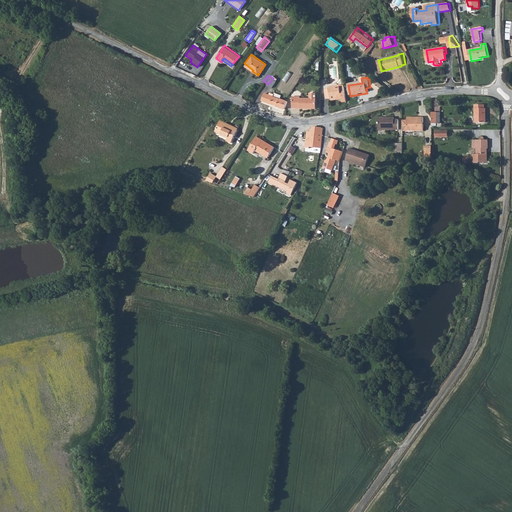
[(382,84),(378,81),(373,87),(377,89),(382,84)]
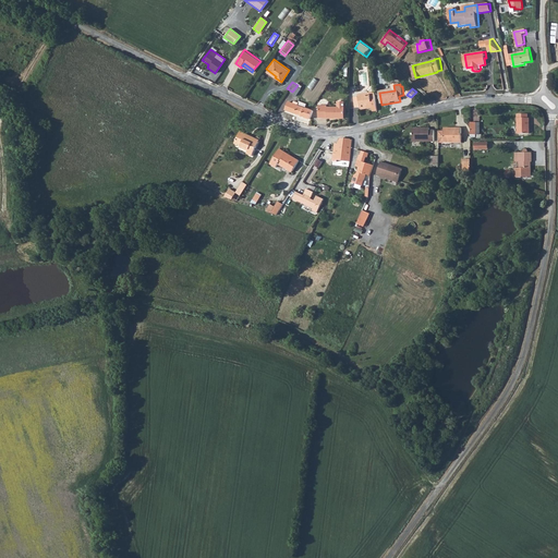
[(416,92),(411,97),(414,101),(420,95),(416,92)]
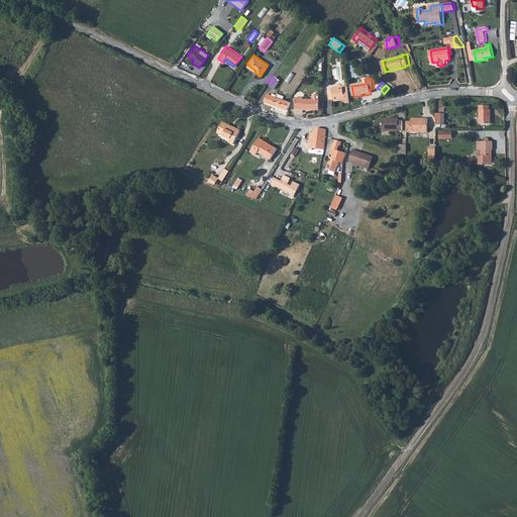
[(350,106),(348,90),(333,90),(333,92),(329,93),(330,101),(333,101),(335,103),(340,102),(345,103),(345,106),(350,106)]
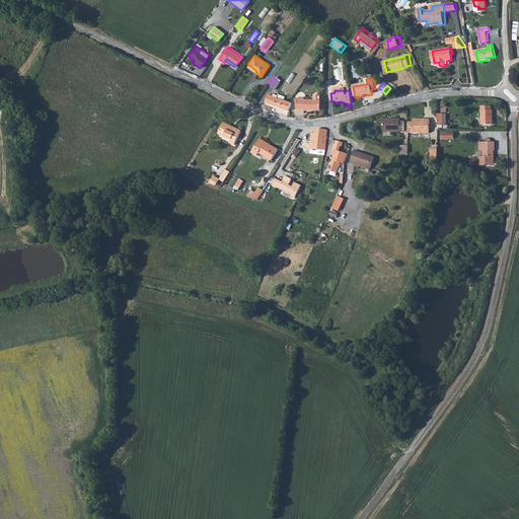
[(273,95),(268,102),(280,106),(283,99),(279,97),(281,94),(278,93),(276,96),(273,95)]
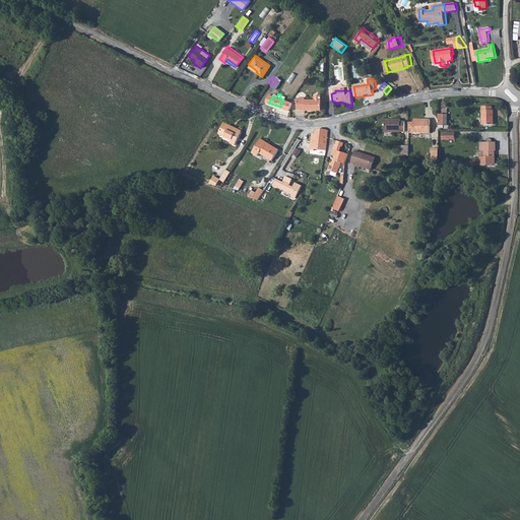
[(303,99),(294,99),(294,112),(313,113),(313,112),(321,112),(321,102),(319,102),(320,96),(314,96),(314,102),(303,102),(303,99)]
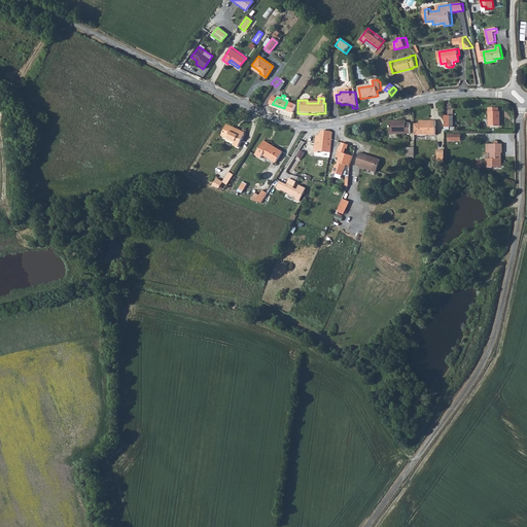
[(287,101),(284,108),(293,112),(296,105),(287,101)]
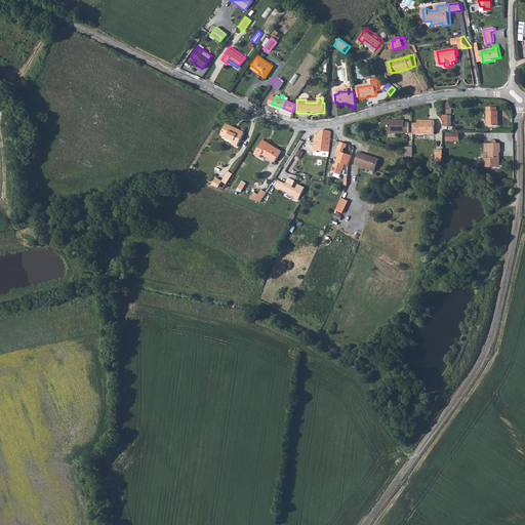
[(490,124),(500,124),(500,110),(499,110),(498,106),(489,106),(490,124)]
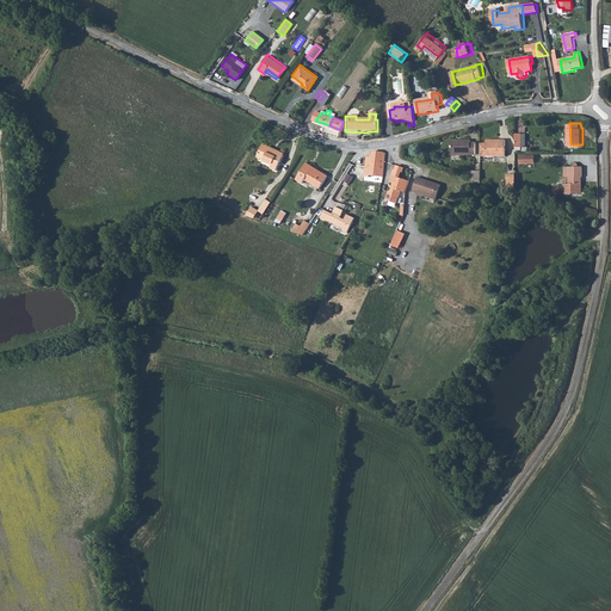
[(487,143),(482,143),(482,155),(487,155),(507,155),(506,140),(500,139),(500,142),(487,142),(487,143)]
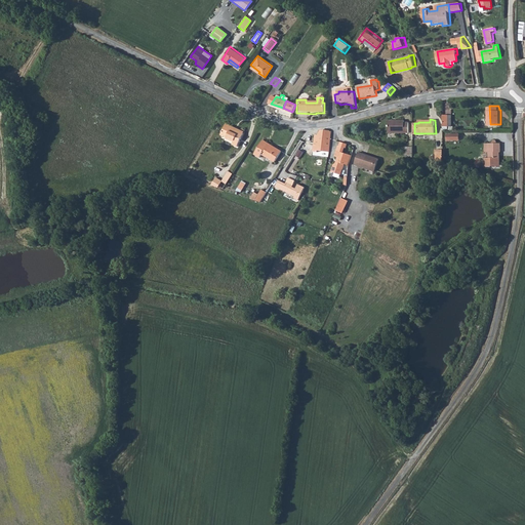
[(405,130),(405,132),(410,132),(410,122),(405,122),(405,120),(389,120),(389,130),(405,130)]
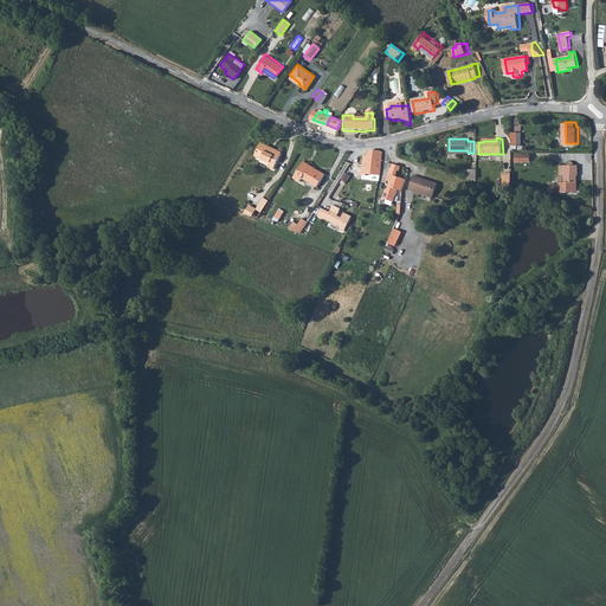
[(277,169),(285,153),(264,143),(259,156),(274,162),(271,167),(277,169)]
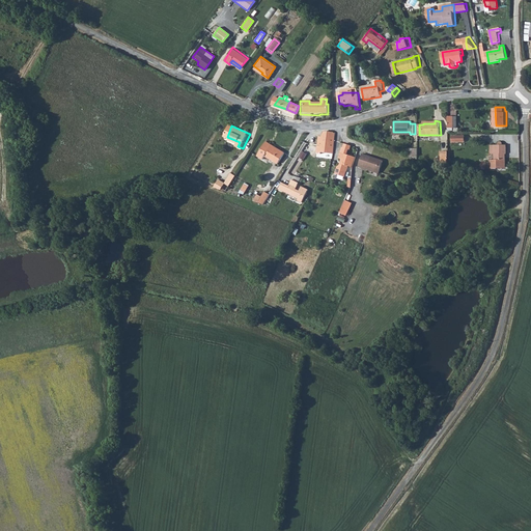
[(335,138),(327,137),(319,136),(316,151),(325,152),(333,154),(335,138)]
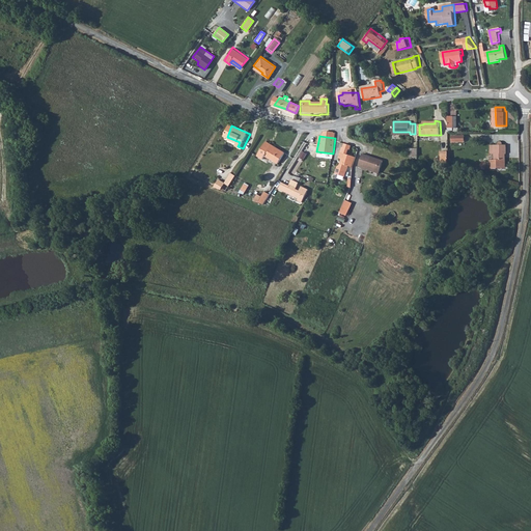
[(282,161),(289,149),(269,138),(259,154),(266,157),(268,152),(282,161)]
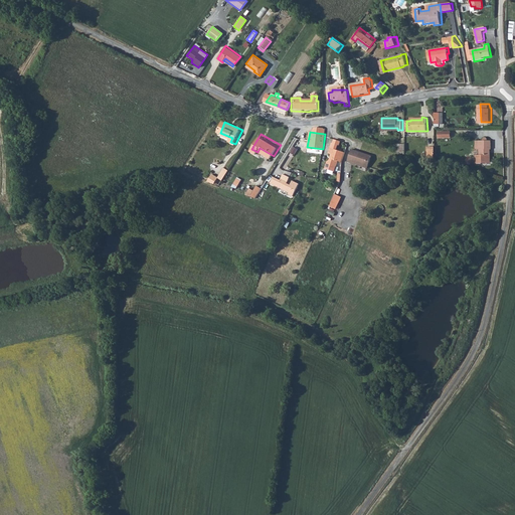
[(483,148),(484,154),(480,154),(480,161),(481,161),(481,163),(485,163),(485,161),(489,161),(489,162),(494,162),(494,152),(492,152),(492,149),(494,149),(495,149),(495,140),(491,140),(491,139),(489,138),(488,139),(487,140),(480,140),(480,148),(483,148)]
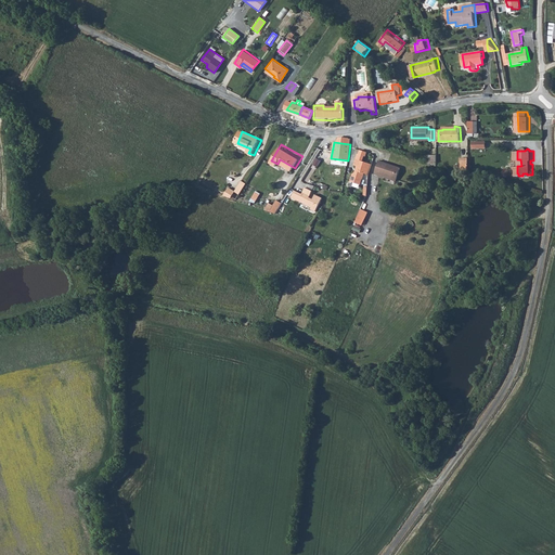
[(357,154),(353,166),(356,166),(353,172),(351,173),(349,181),(360,184),(363,173),(366,175),(371,165),(362,162),(363,156),(364,156),(365,153),(359,151),(358,154),(357,154)]
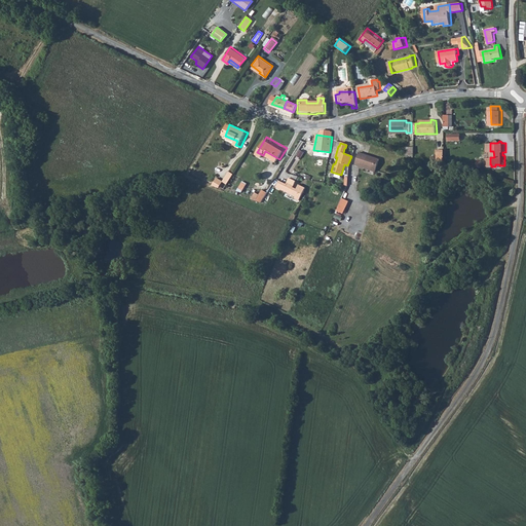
[(362,153),(359,164),(358,166),(363,167),(378,172),(382,159),(362,153)]
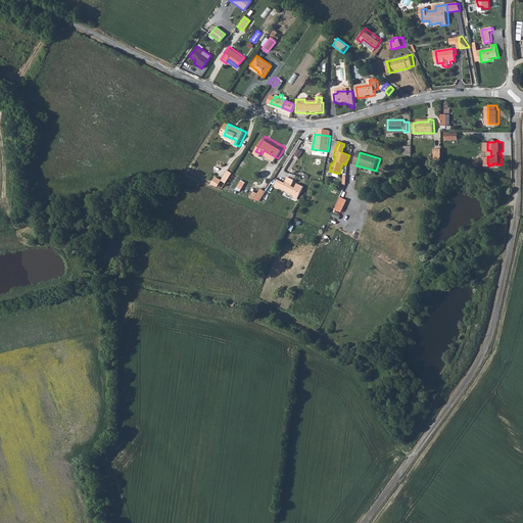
[(228,183),(234,174),(229,171),(224,181),(228,183)]
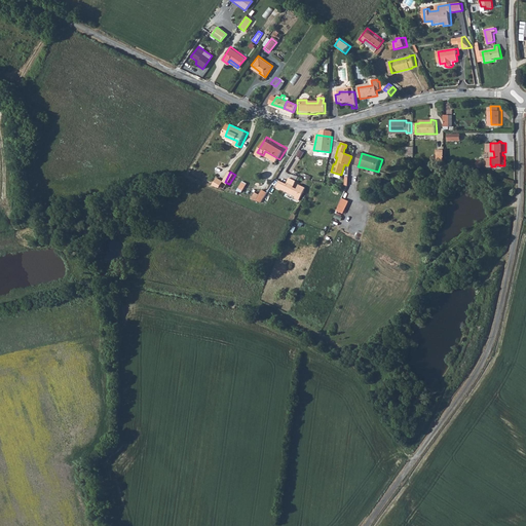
[(278,180),(275,188),(294,196),(293,198),(298,200),(304,188),(297,184),(295,188),(292,187),(295,181),(288,178),(286,183),(278,180)]
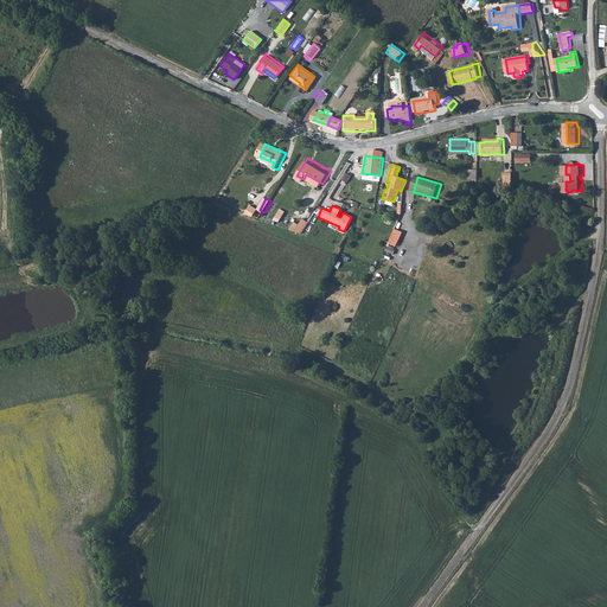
[(254,218),(259,210),(251,206),(247,215),(254,218)]
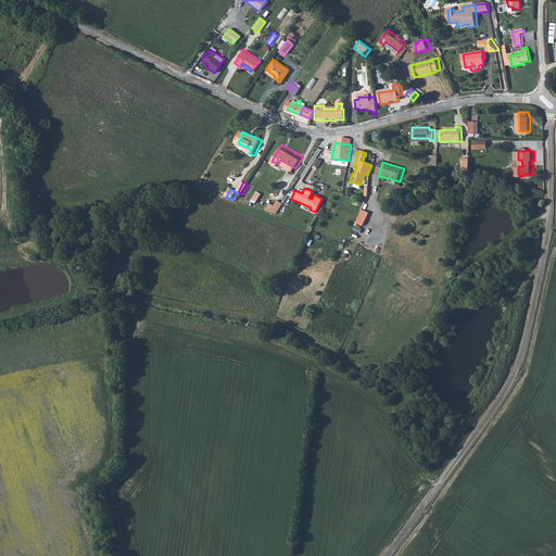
[(255,192),(249,201),(254,204),(260,194),(255,192)]
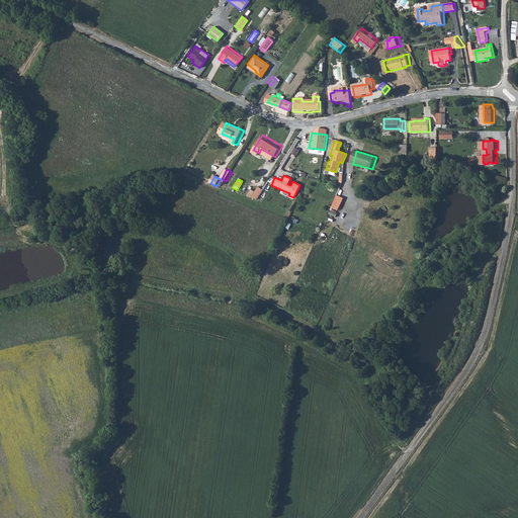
[(260,199),(266,189),(261,186),(257,191),(252,189),(248,195),(260,199)]
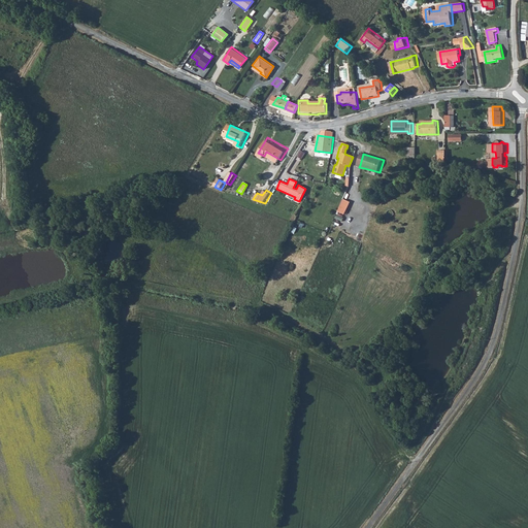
[(345,215),(352,201),(343,198),(338,210),(345,215)]
